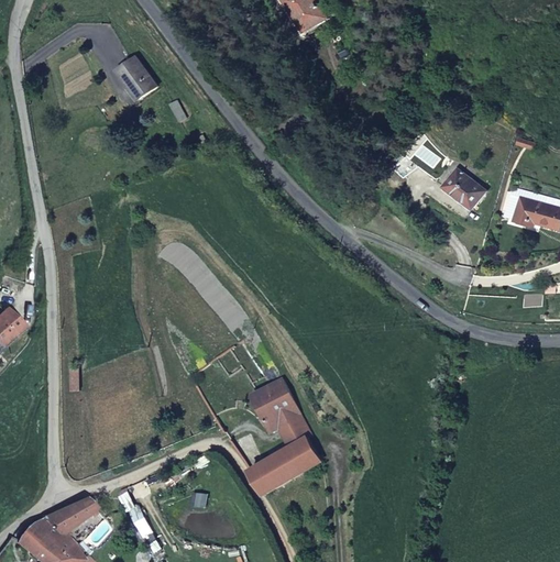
[(326,17),(319,7),(326,2),(325,0),(284,0),(304,31),(326,17)]
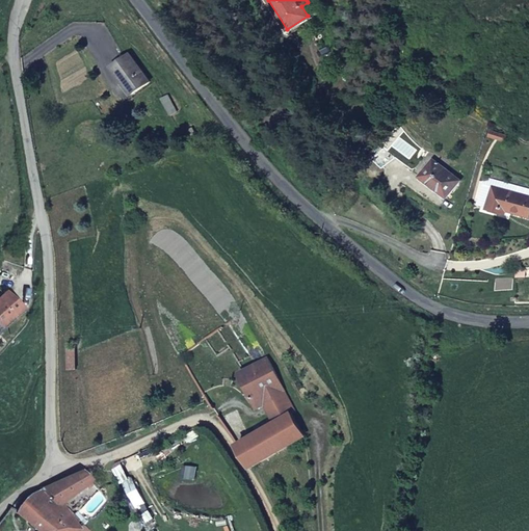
[(148,80),(127,53),(109,67),(129,94),(148,80)]
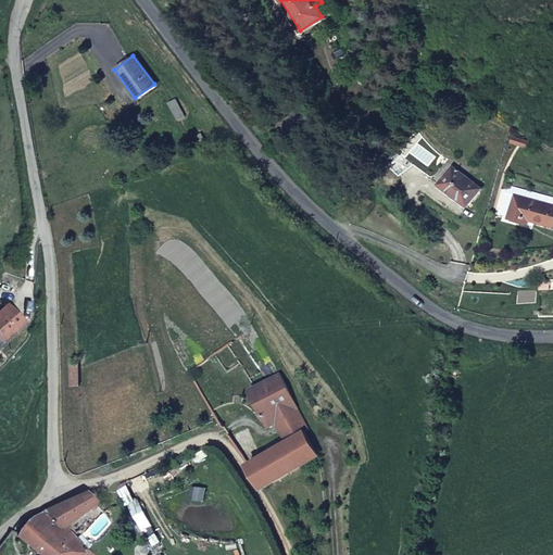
[(183,115),(174,98),(165,102),(175,120),(183,115)]
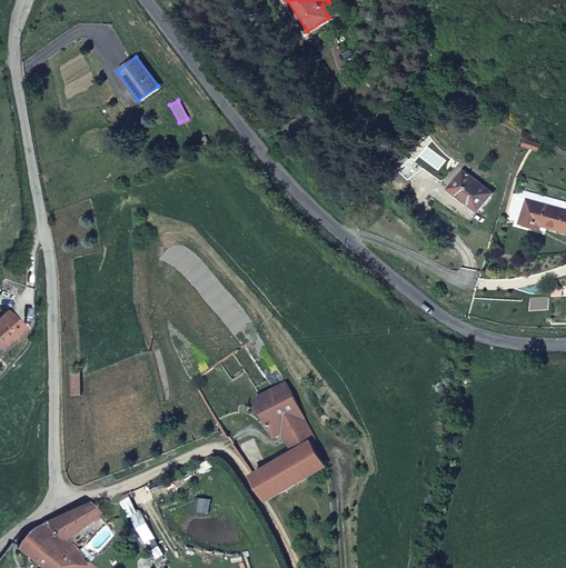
[(490,192),(460,170),(447,188),(457,196),(458,193),(468,202),(467,203),(477,210),(490,192)]
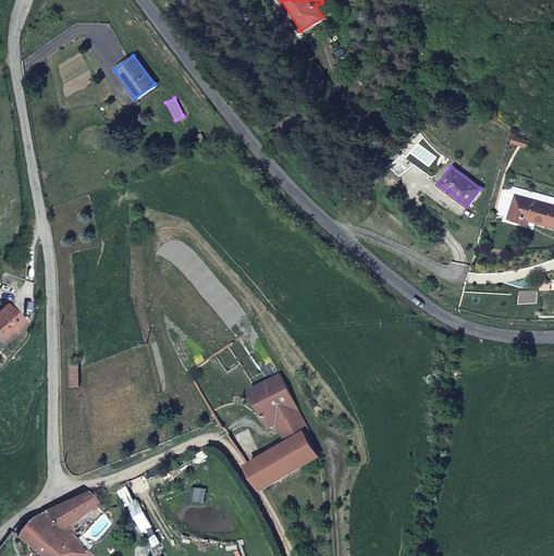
[(513,194),(514,194),(553,204),(553,197),(539,193),(512,186),(506,184),(499,210),(501,214),(507,215),(513,194)]
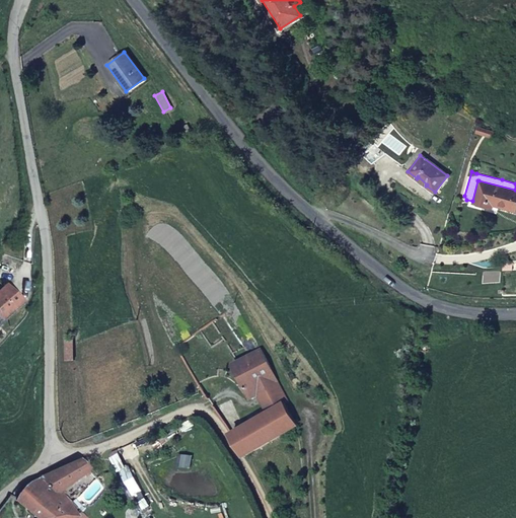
[(427,185),(418,176),(417,178),(426,186),(427,185)]
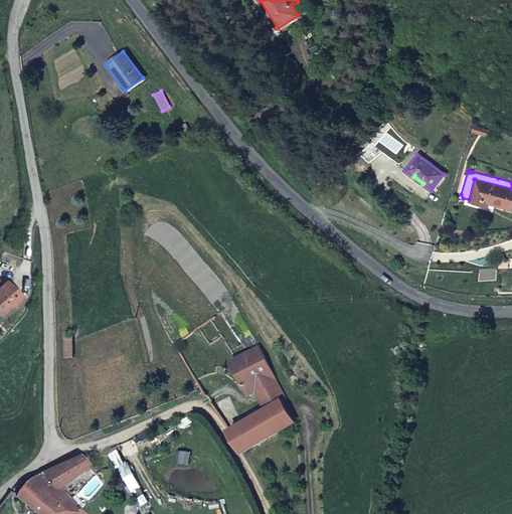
[(511,206),(511,202),(511,188),(475,179),(474,179),(469,199),(468,201),(483,205),(485,199),(511,206)]
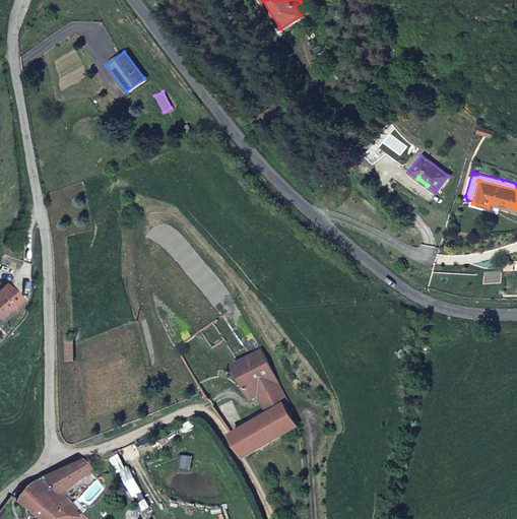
[(516,208),(490,201),(488,207),(491,208),(492,204),(515,211),(516,208)]
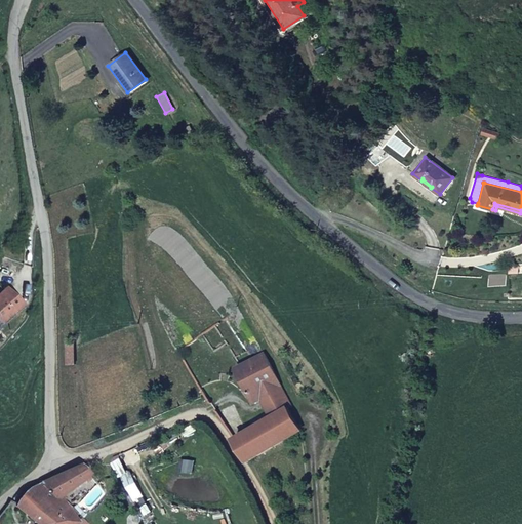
[(0,321),(18,305),(3,288),(0,290),(0,321)]
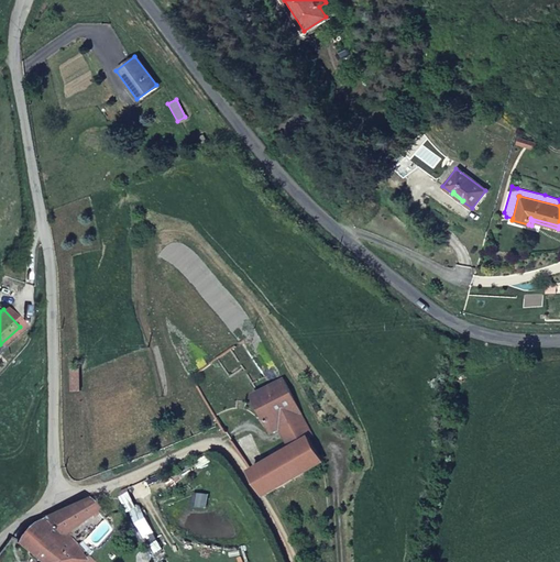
[(299,412),(282,378),(252,394),(270,431),(280,427),(282,426),(281,422),(299,412)]
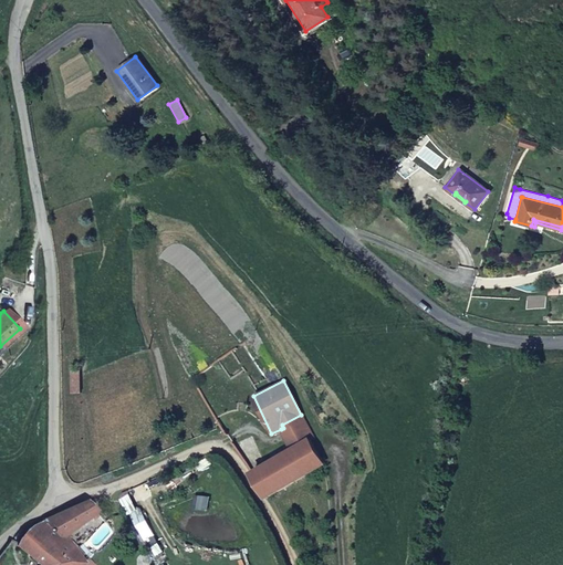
[(312,437),(301,415),(282,425),(283,428),(281,429),(291,448),(308,438),(309,439),(312,437)]
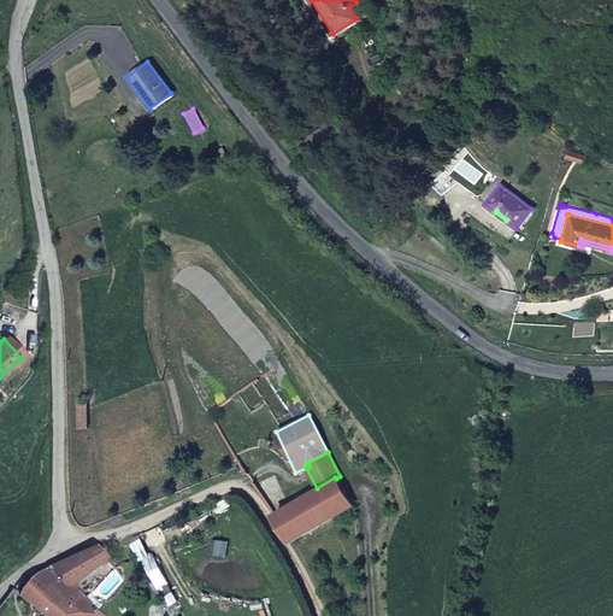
[(289,541),(351,504),(336,479),(335,477),(317,488),(273,515),(289,541)]
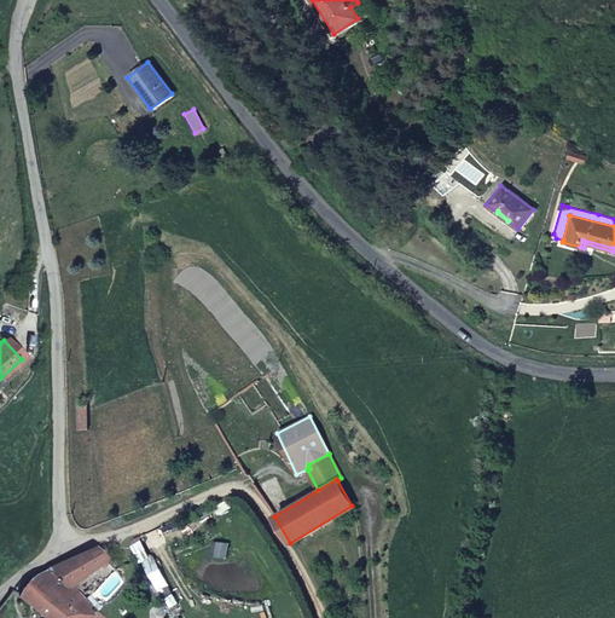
[(32,573),(74,617),(87,617),(88,617),(70,590),(70,589),(71,588),(73,585),(71,584),(71,583),(71,582),(102,559),(90,549),(46,569),(45,567),(32,573)]
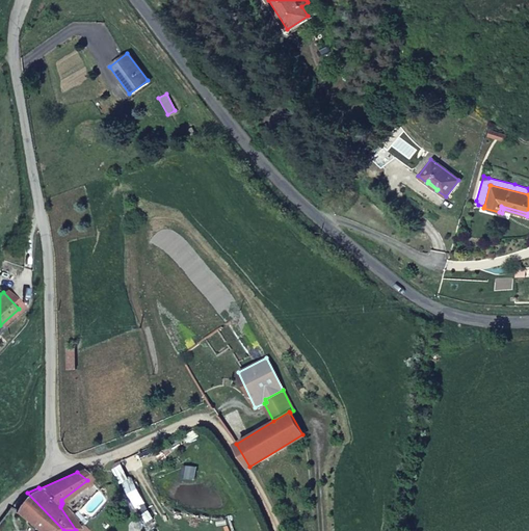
[(63,530),(27,493),(23,497),(19,501),(15,506),(12,511),(34,530),(63,530)]
